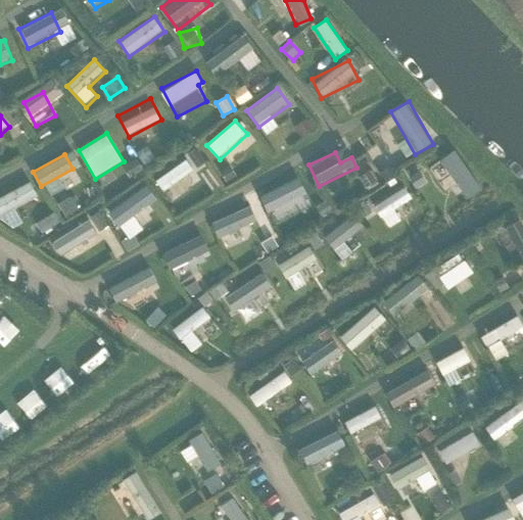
[(184,157),(153,182),(164,195),(195,171),(184,157)]
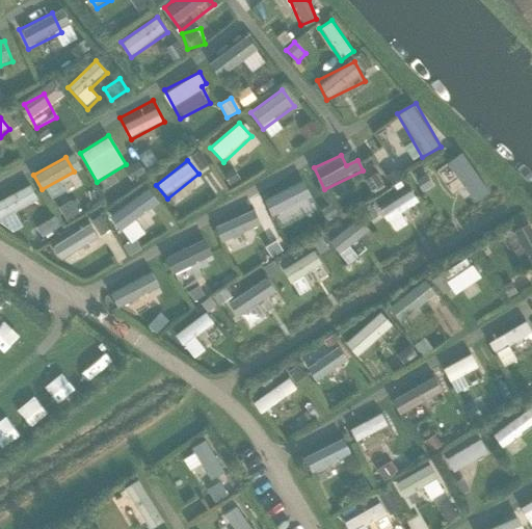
[(411,180),(421,196),(433,189),(424,173),(411,180)]
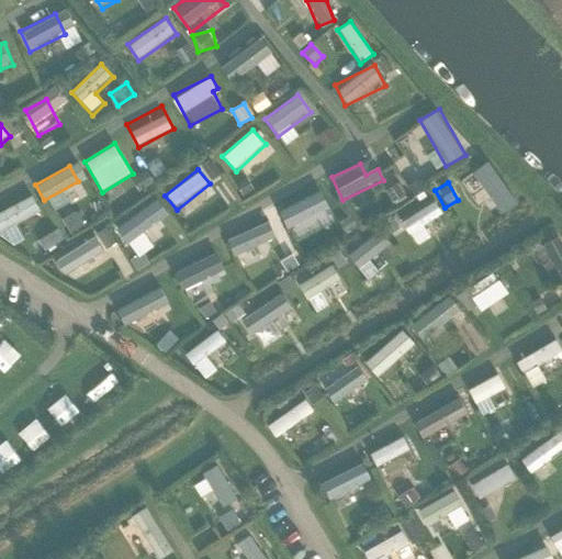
[(287,203),(294,221),(325,208),(317,190),(287,203)]
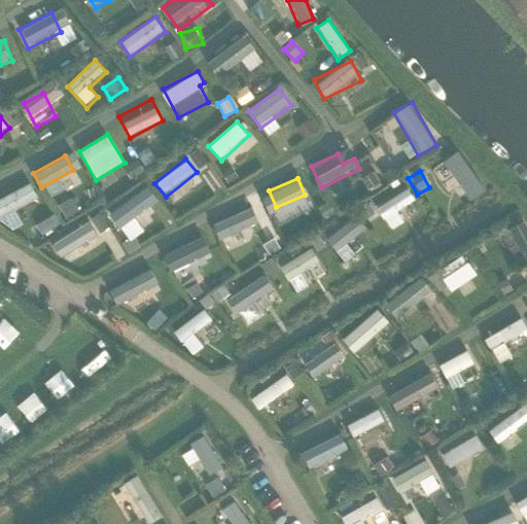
[(0,222),(13,217),(12,213),(38,202),(30,182),(0,196),(0,222)]
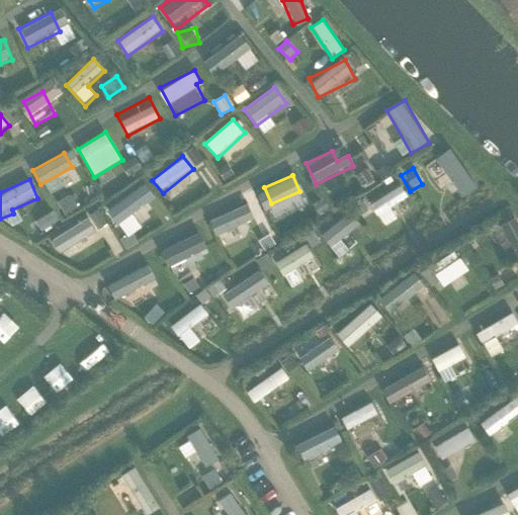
[(398,180),(366,193),(375,216),(407,202),(398,180)]
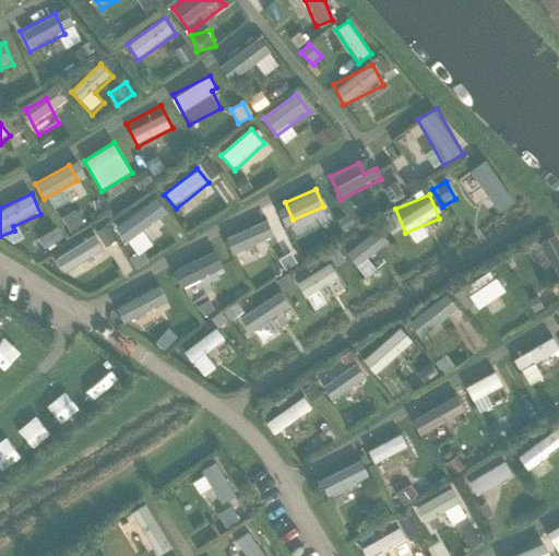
[(149,201),(114,229),(126,244),(161,215),(149,201)]
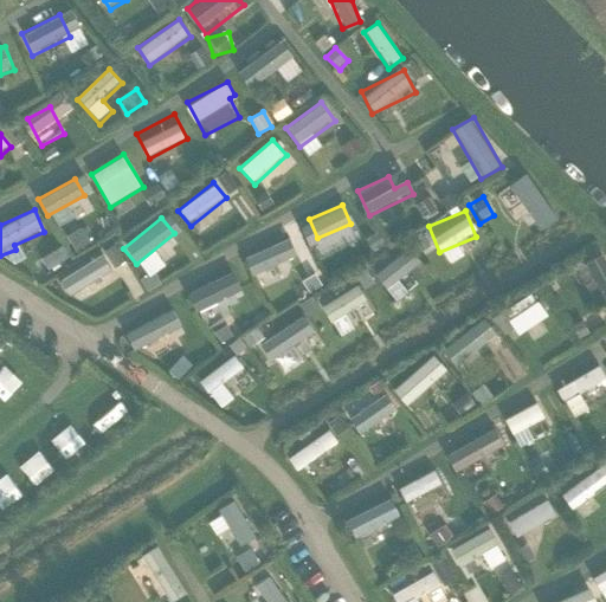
[(78,253),(96,241),(89,230),(71,240),(78,253)]
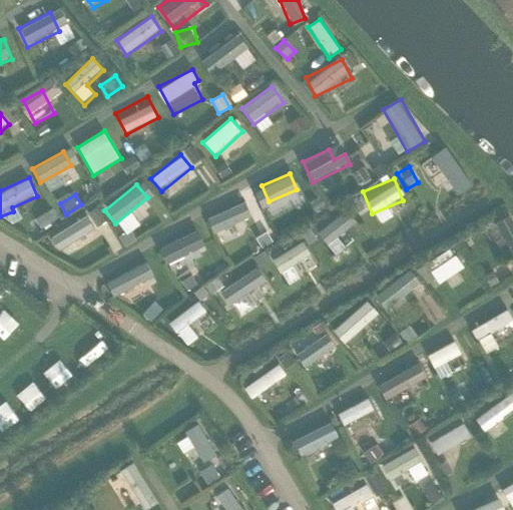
[(218,234),(251,218),(242,201),(210,217),(218,234)]
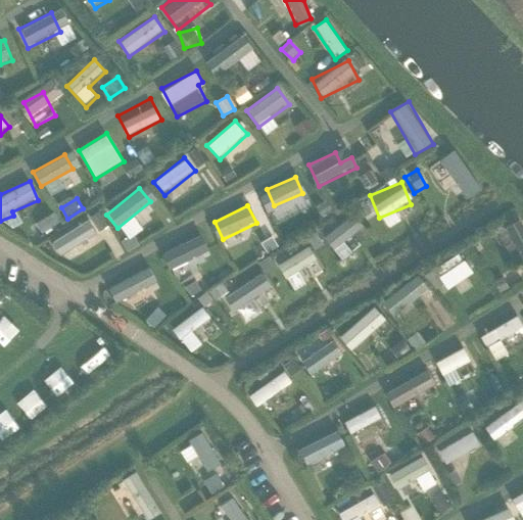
[(37,221),(42,235),(60,228),(55,214),(37,221)]
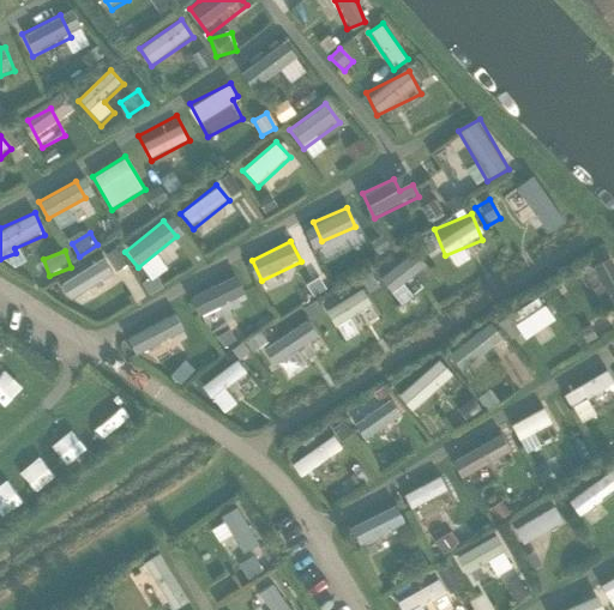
[(403,308),(423,291),(414,281),(429,267),(415,251),(380,281),(403,308)]
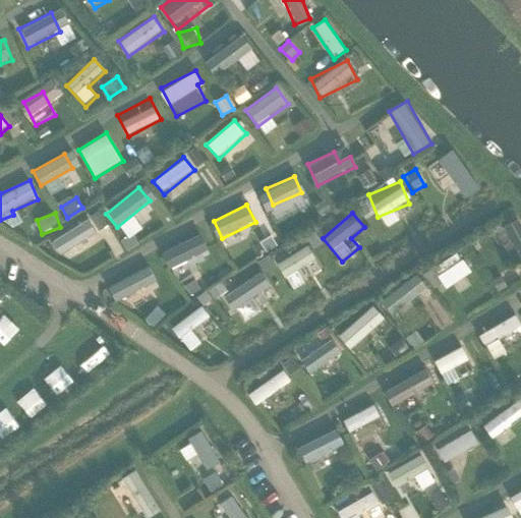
[(520,218),(520,217),(501,224),(515,265),(520,262),(520,218)]
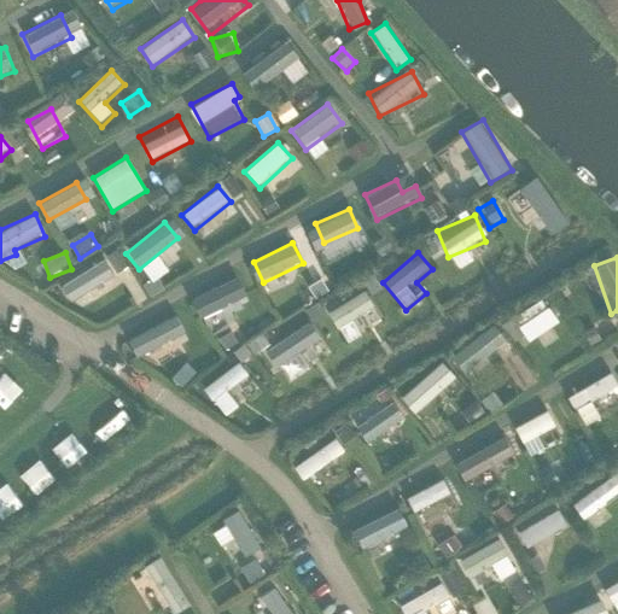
[(73,305),(120,285),(108,259),(62,280),(73,305)]
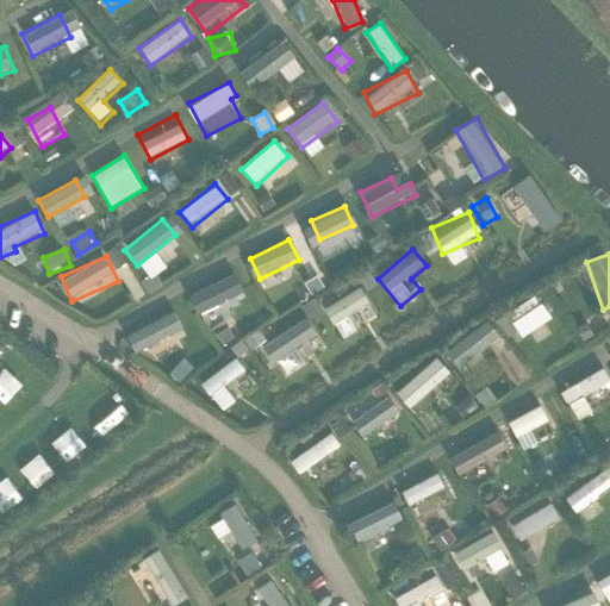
[(198,314),(244,292),(236,274),(190,297),(198,314)]
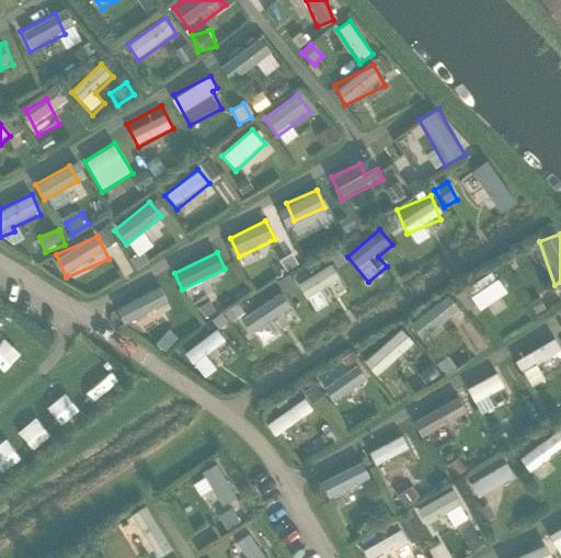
[(334,271),(347,266),(343,252),(330,257),(334,271)]
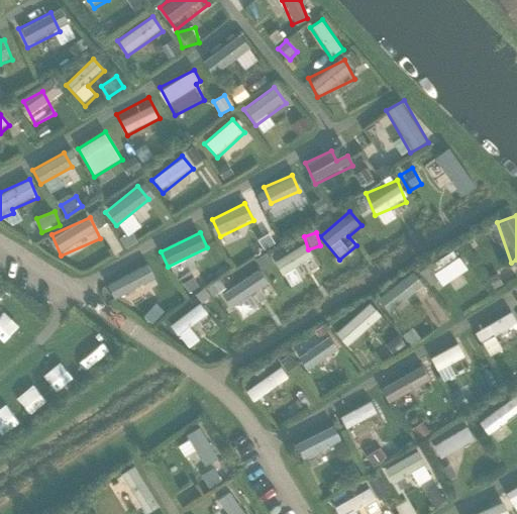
[(454,250),(429,268),(443,289),(469,272),(454,250)]
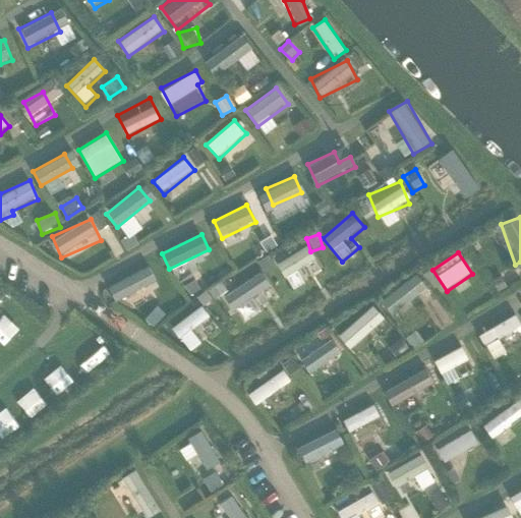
[(280,265),(287,276),(306,265),(300,253),(280,265)]
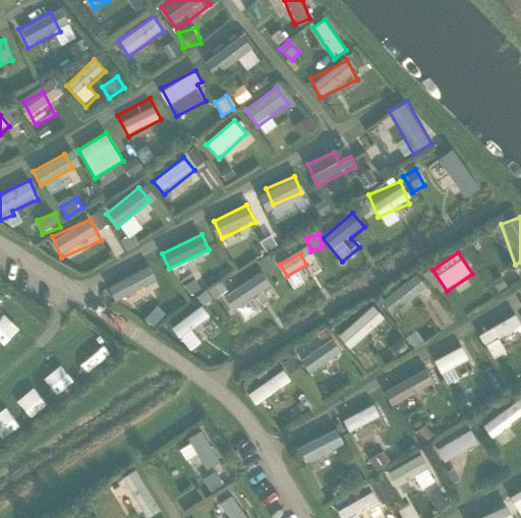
[(116,301),(158,283),(152,268),(110,286),(116,301)]
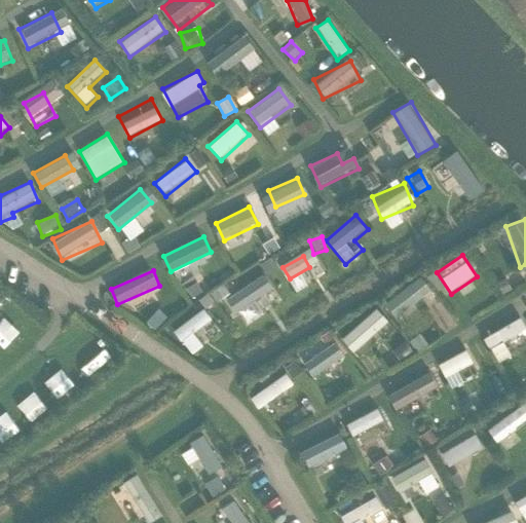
[(263,276),(229,299),(239,313),(272,291),(263,276)]
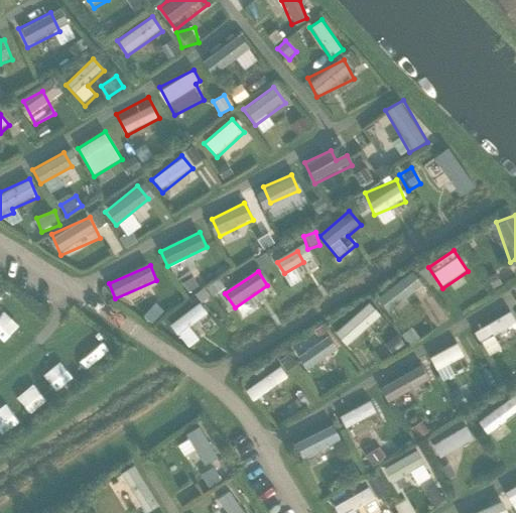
[(379,299),(389,313),(415,294),(405,280),(379,299)]
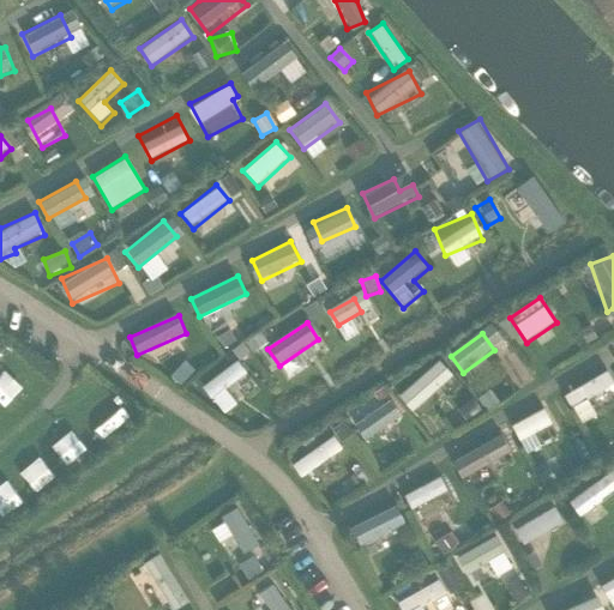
[(515,352),(503,362),(522,388),(535,379),(515,352)]
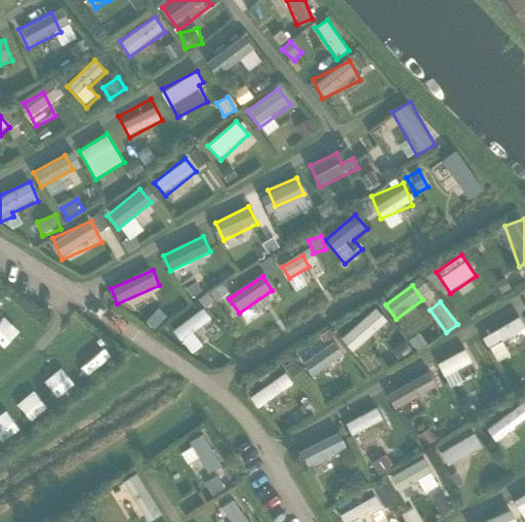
[(338,335),(352,353),(391,325),(377,307),(338,335)]
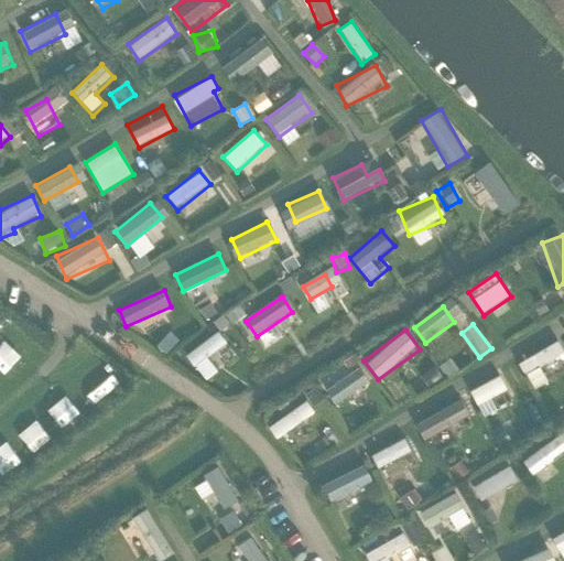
[(155,344),(165,354),(180,341),(170,331),(155,344)]
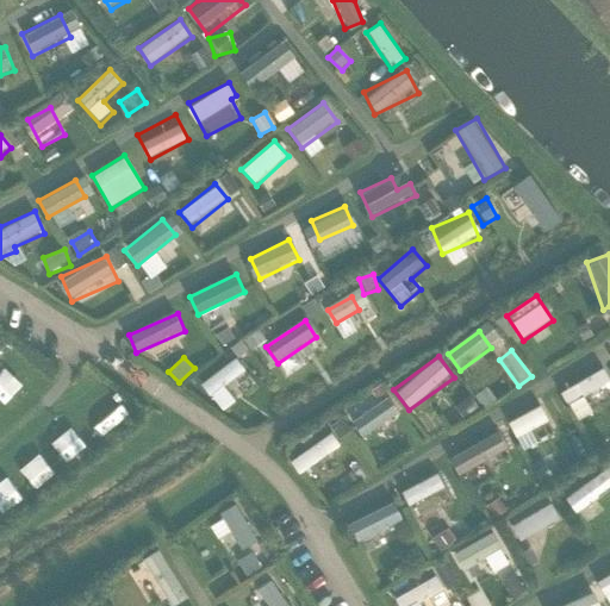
[(211,399),(247,373),(235,358),(200,385),(211,399)]
